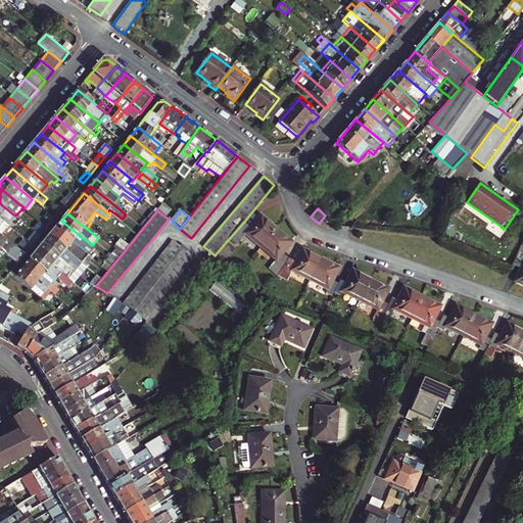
[(9,227),(0,218),(0,232),(2,235),(9,227)]
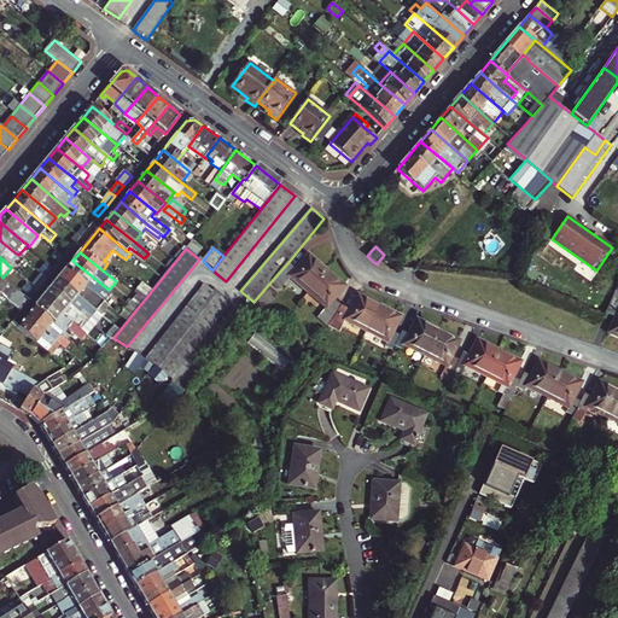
[(163,264),(168,268),(175,261),(169,257),(163,264)]
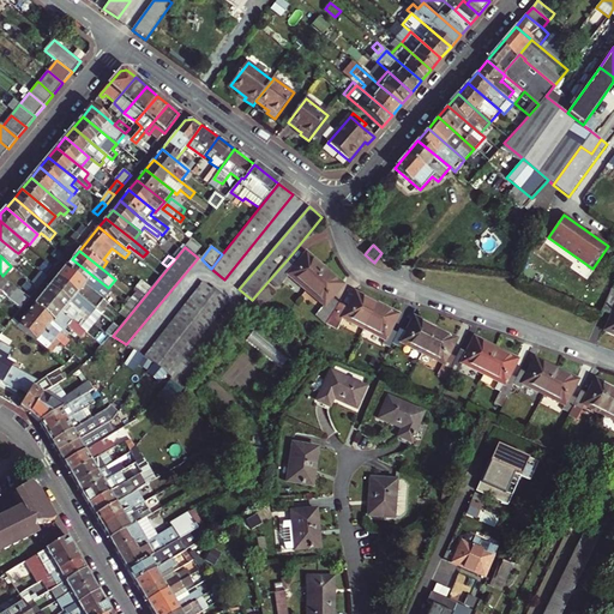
[(331,299),(342,286),(306,256),(295,268),(287,260),(276,272),(284,280),(288,275),(324,306),(320,311),(330,319),(339,306),(331,299)]
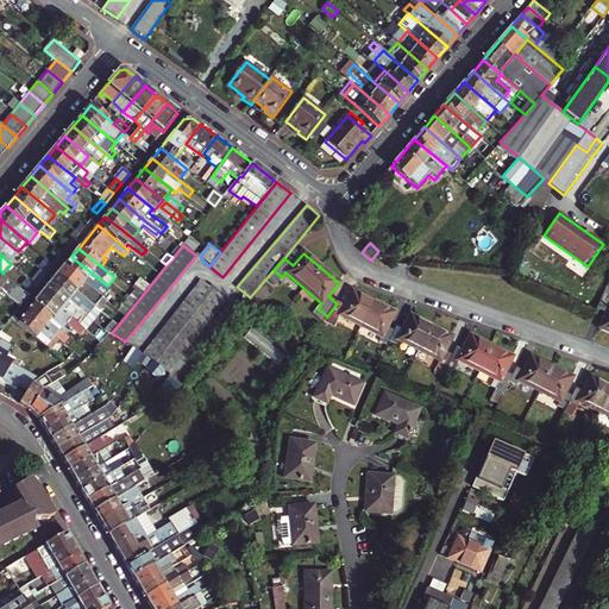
[(100,295),(107,286),(71,257),(64,267),(100,295)]
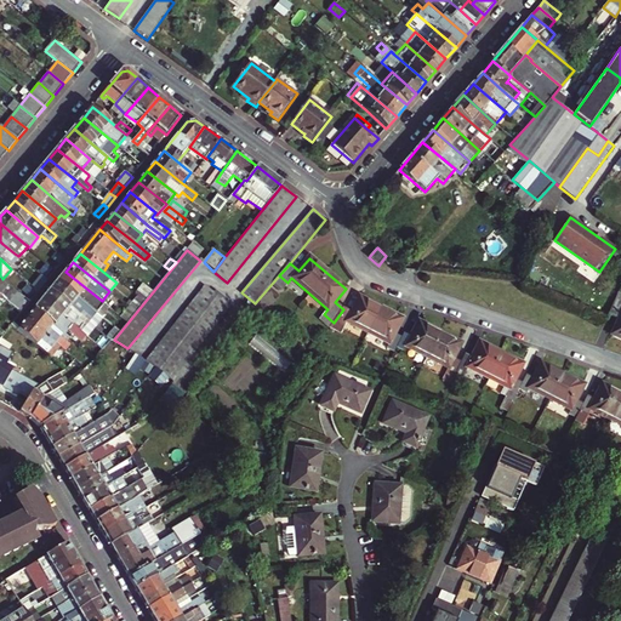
[(102,302),(102,301),(66,272),(58,281),(89,306),(95,311),(102,302)]
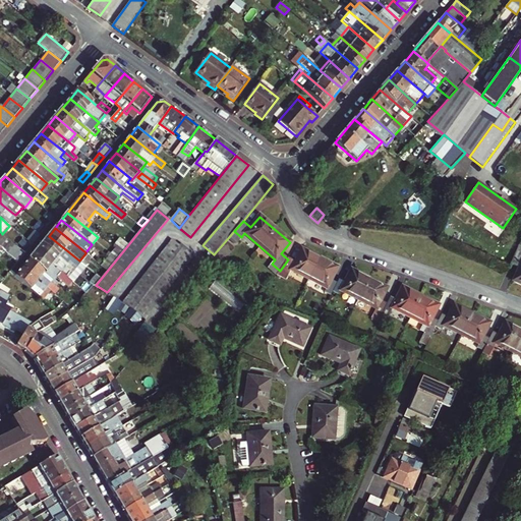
[(0,246),(18,262),(25,253),(2,234),(0,231),(0,246)]
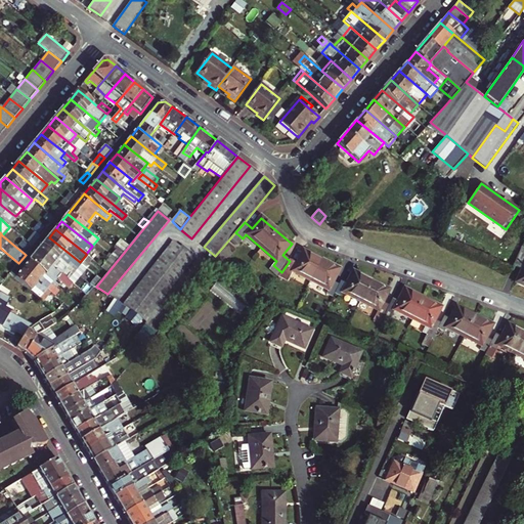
[(68,266),(75,258),(49,237),(42,246),(59,259),(68,266)]
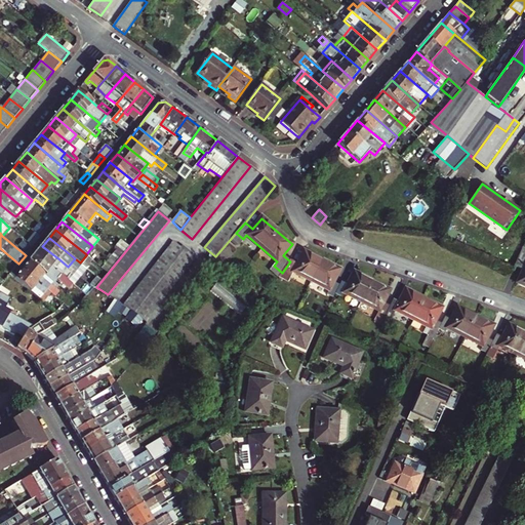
[(147,321),(195,258),(173,241),(124,304),(147,321)]
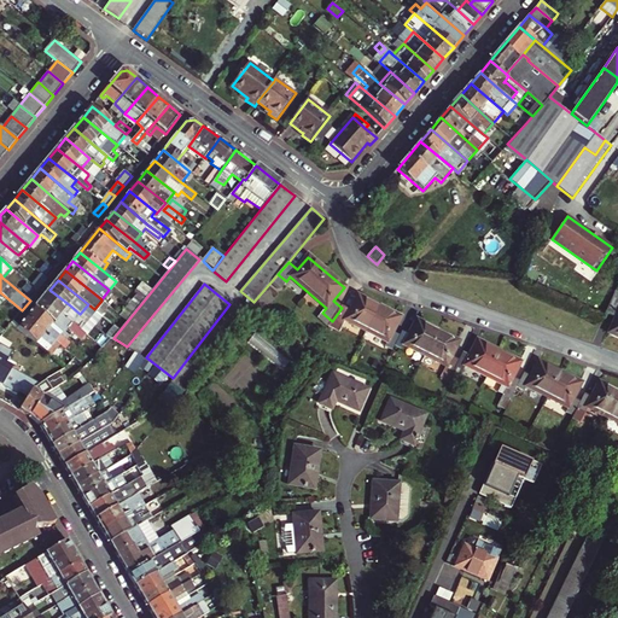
[(68,309),(70,305),(50,290),(42,298),(73,324),(76,319),(74,316),(74,315),(68,309)]
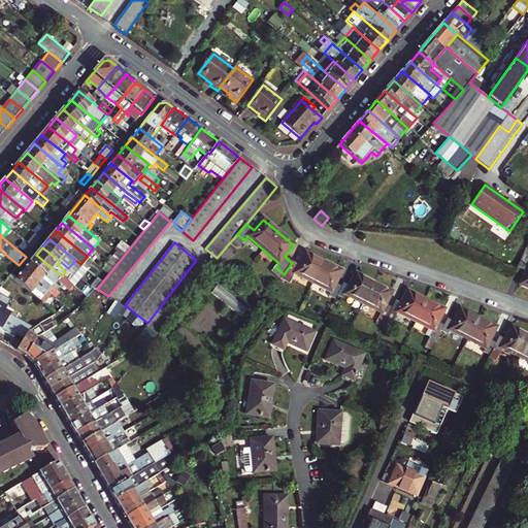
[(0,259),(14,271),(19,265),(0,250),(0,259)]
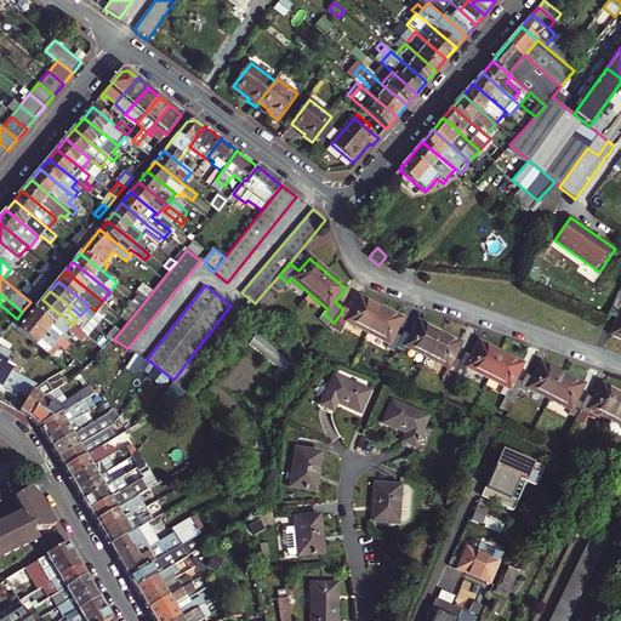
[(129,308),(135,312),(143,301),(137,297),(129,308)]
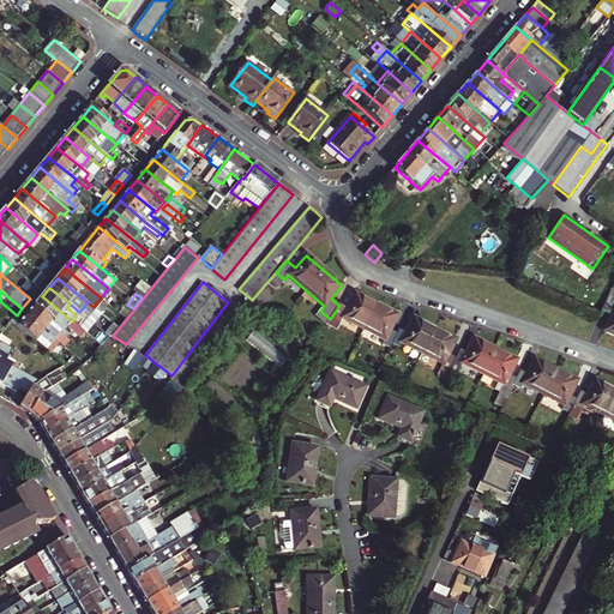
[(84,331),(72,321),(42,296),(35,306),(64,330),(68,333),(72,330),(80,336),(84,331)]
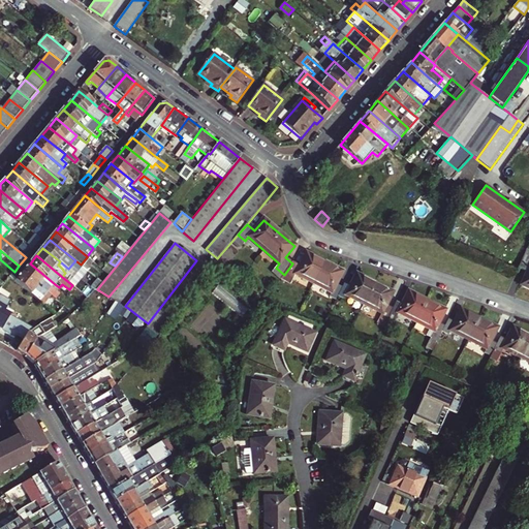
[(343,288),(337,285),(343,273),(307,255),(301,268),(292,263),(284,275),(294,280),(297,276),(333,294),(331,299),(337,302),(338,298),(343,288)]
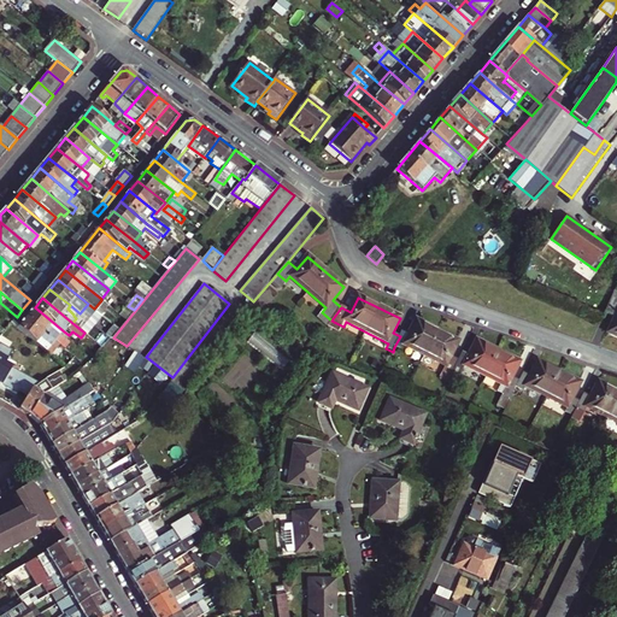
[(616,300),(611,298),(604,313),(615,318),(609,333),(616,336),(616,300)]
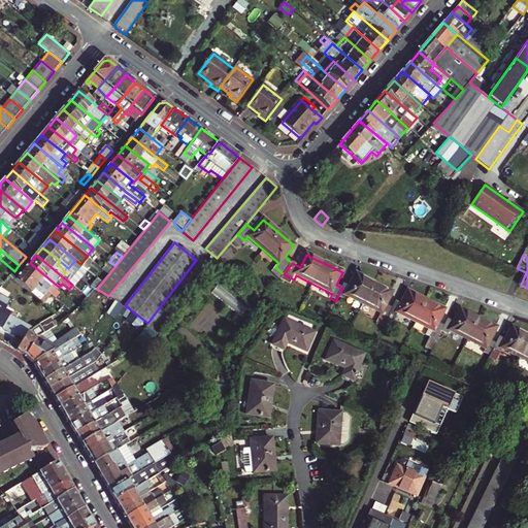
[(101,268),(108,273),(114,265),(109,262),(108,260),(101,268)]
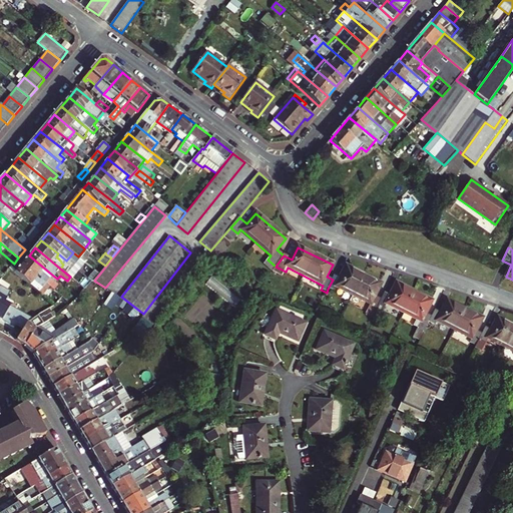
[(46,284),(53,276),(29,255),(22,265),(44,283),(45,282),(46,284)]
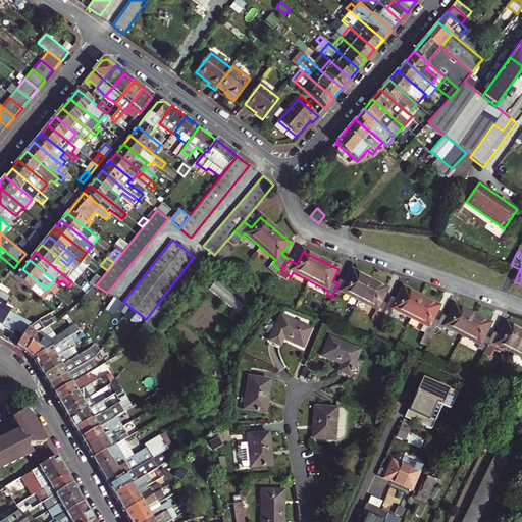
[(0,277),(4,280),(11,271),(3,265),(0,268),(0,277)]
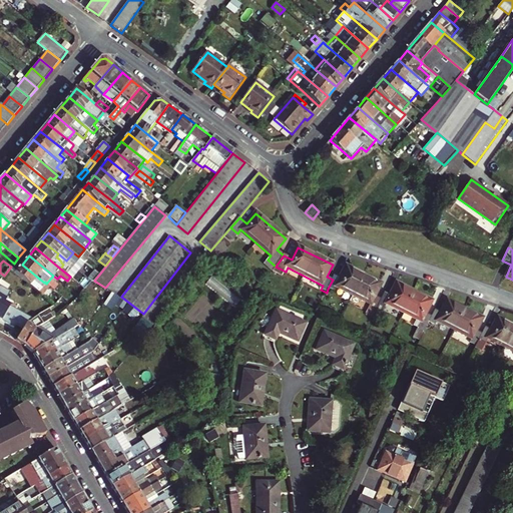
[(45,282),(44,283),(22,265),(15,273),(42,295),(48,287),(47,286),(46,285),(46,284),(45,282)]
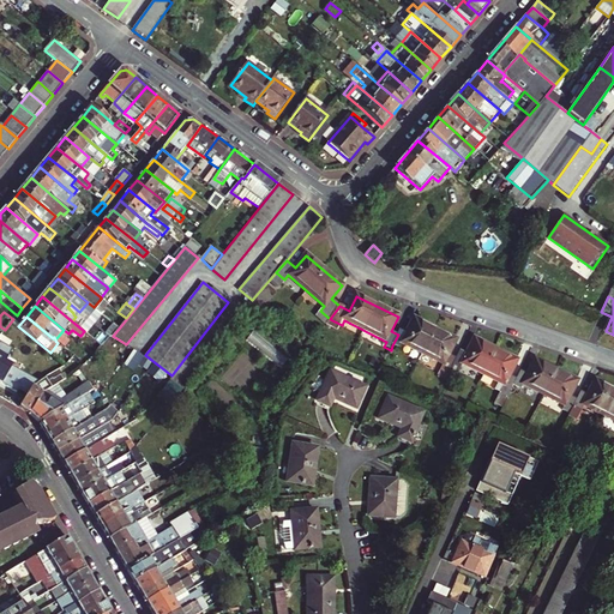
[(457,359),(450,355),(457,341),(415,320),(408,335),(401,331),(398,335),(392,345),(401,349),(403,344),(445,365),(443,371),(450,373),(453,366),(457,359)]
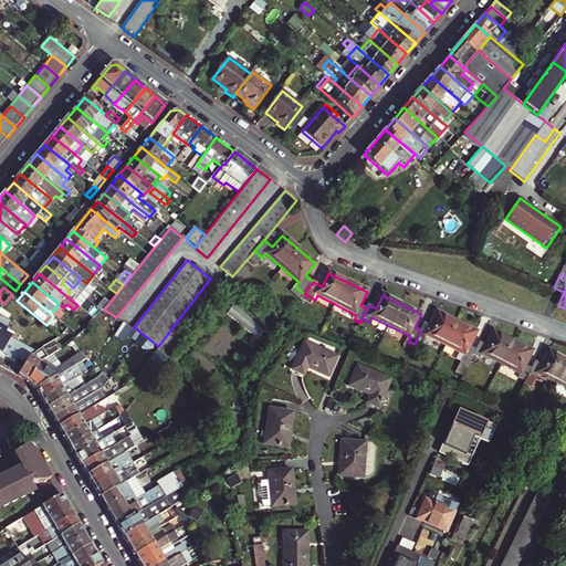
[(260,337),(266,328),(236,303),(229,311),(260,337)]
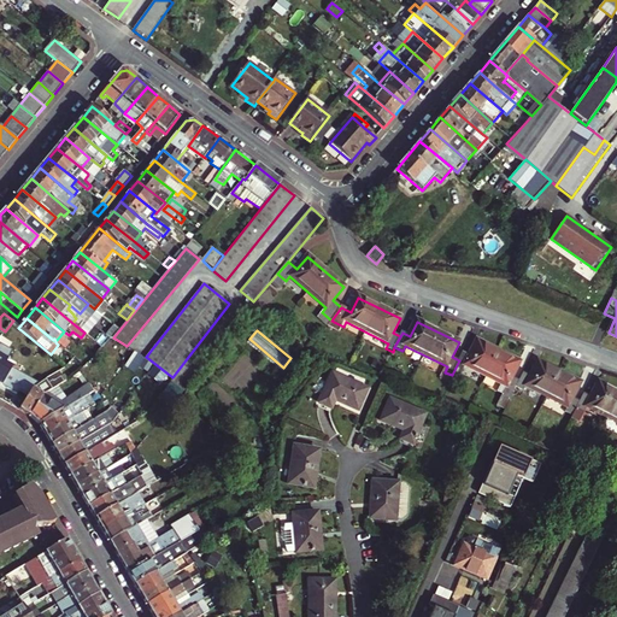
[(479,372),(482,366),(491,348),(479,342),(471,357),(463,353),(459,360),(456,368),(464,371),(466,366),(479,372)]
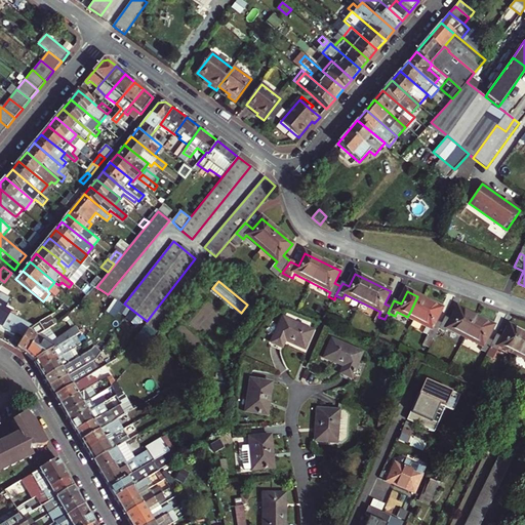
[(0,327),(1,328),(10,313),(4,310),(10,300),(0,293),(0,327)]
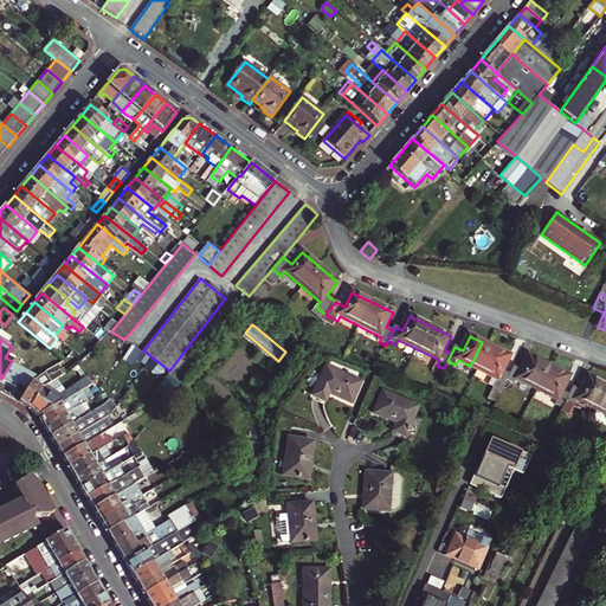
[(509,373),(501,369),(508,355),(482,342),(474,360),(470,366),(496,379),(494,384),(502,387),(505,380),(509,373)]
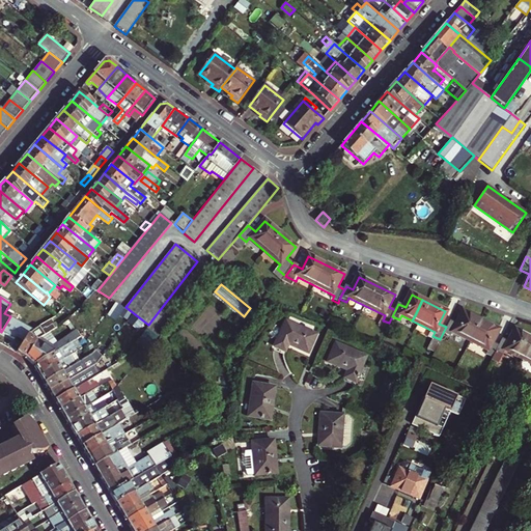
[(499,344),(493,342),(499,329),(463,311),(456,324),(449,320),(446,327),(443,333),(450,336),(452,332),(488,350),(486,355),(493,358),(499,344)]
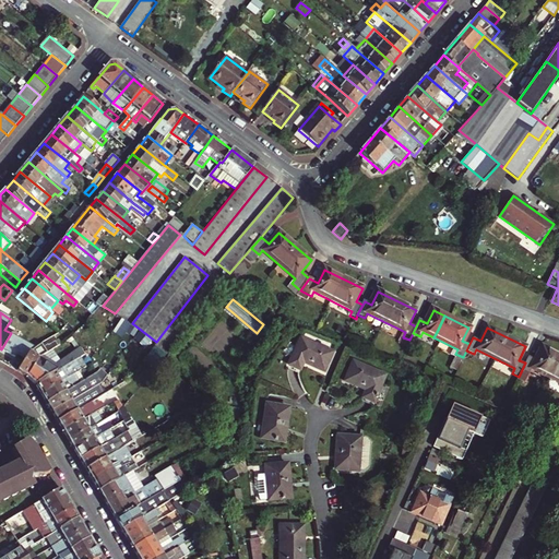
[(18,371),(28,378),(38,361),(40,358),(67,343),(63,337),(52,344),(51,343),(46,346),(45,344),(30,353),(18,371)]
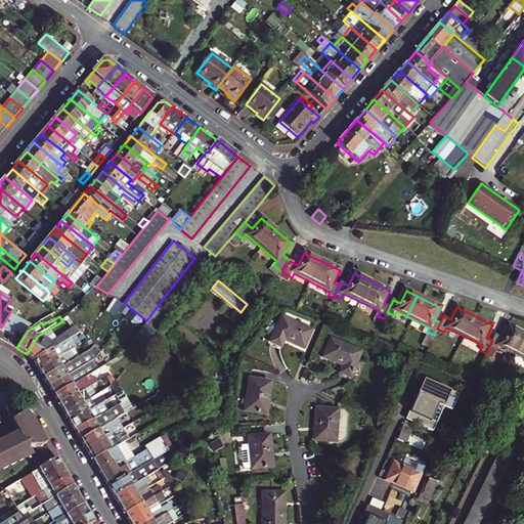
[(285,342),(304,350),(311,332),(280,318),(270,343),(279,347),(282,339),(286,340),(285,342)]
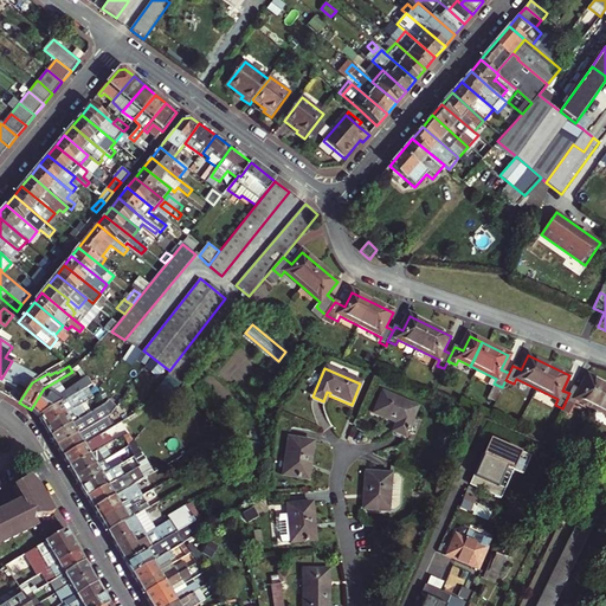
[(8,397),(19,403),(32,382),(23,375),(8,397)]
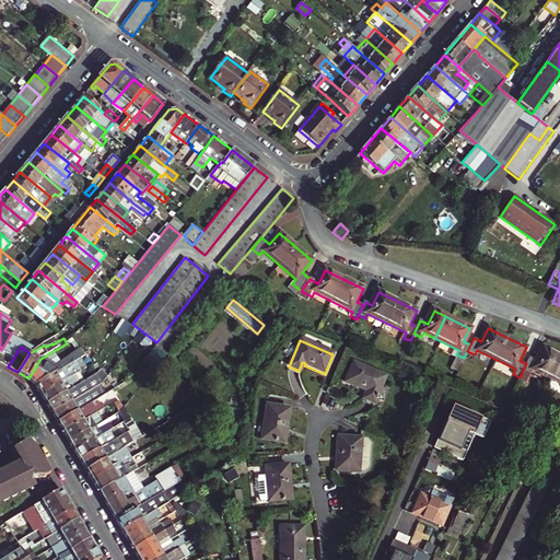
[(559,356),(543,348),(536,361),(529,358),(526,363),(520,377),(517,381),(525,384),(532,370),(559,383),(559,356)]
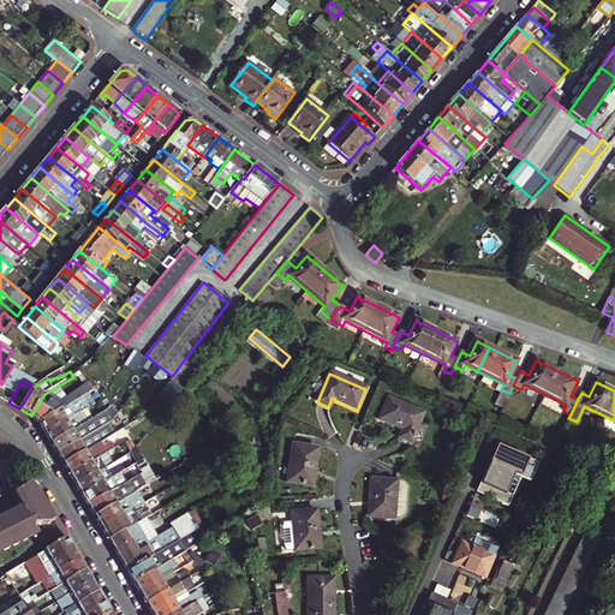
[(67,406),(76,402),(94,392),(89,383),(63,402),(67,406)]
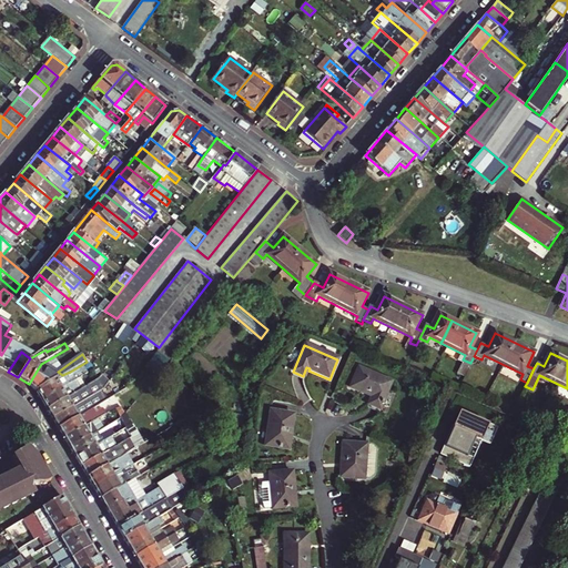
[(29,384),(37,391),(61,376),(47,369),(47,371),(39,367),(29,384)]
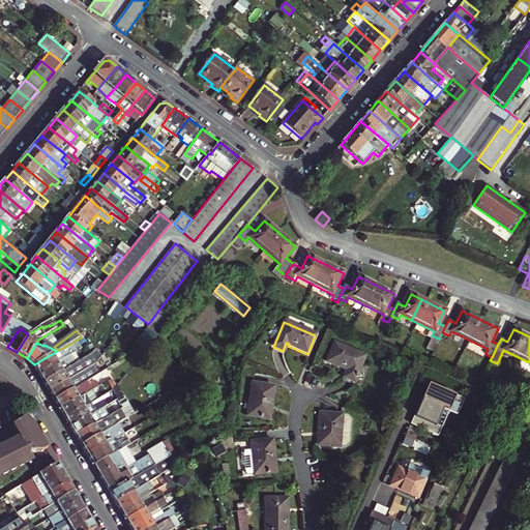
[(354,382),(364,357),(334,344),(327,362),(346,370),(346,369),(349,370),(345,378),(354,382)]
